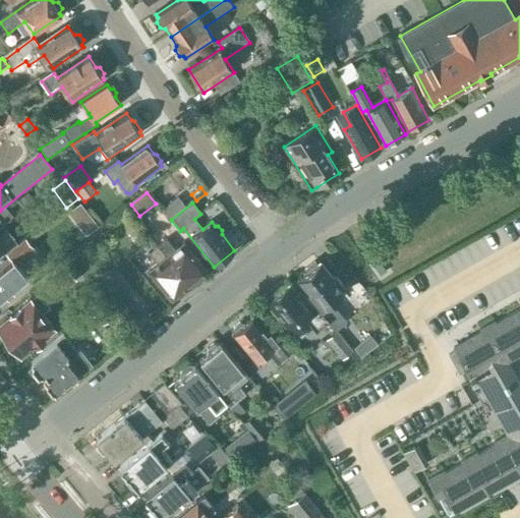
[(0,236),(0,246),(8,256),(20,246),(7,231),(0,236)]
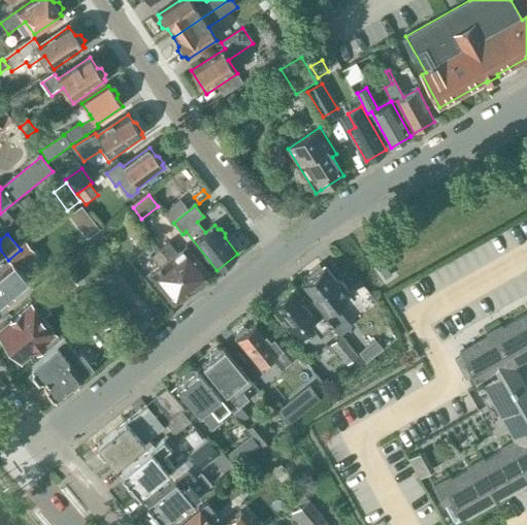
[(162,251),(193,290),(210,275),(189,247),(178,255),(171,243),(162,251)]
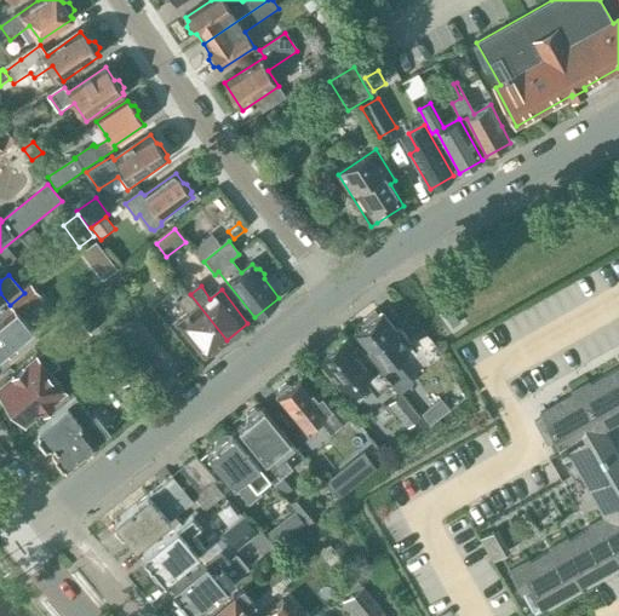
[(12,310),(0,318),(0,360),(34,333),(18,314),(40,295),(33,287),(24,293),(10,305),(12,310)]
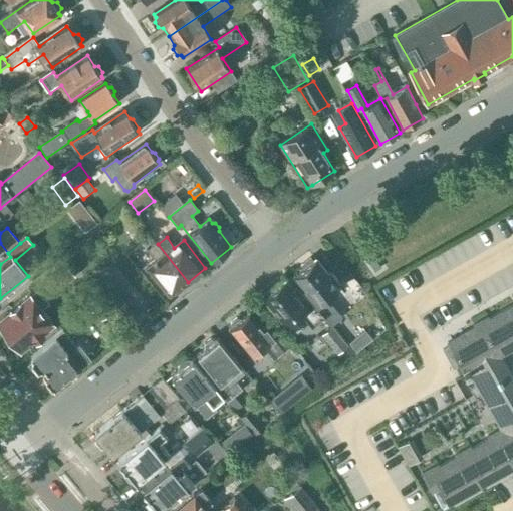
[(149,268),(170,296),(188,282),(158,244),(149,250),(157,262),(149,268)]
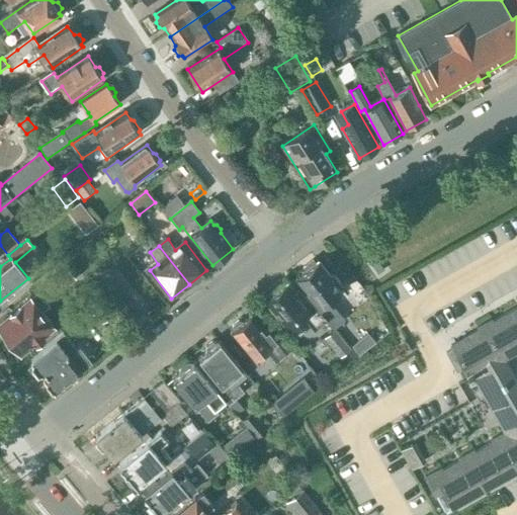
[(319,307),(318,308),(327,320),(328,320),(335,329),(345,321),(329,302),(342,291),(341,288),(343,287),(334,276),(332,278),(318,262),(315,265),(313,262),(304,269),(306,272),(296,279),(319,307)]
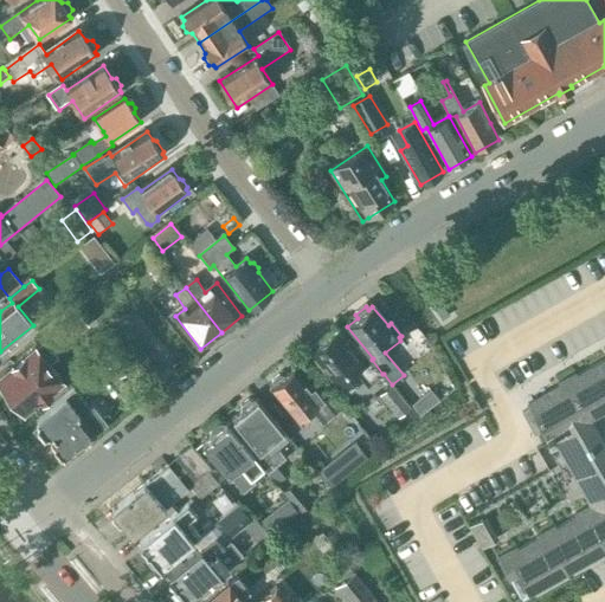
[(66,324),(0,376),(0,381),(25,412),(63,381),(49,364),(59,356),(57,353),(77,337),(76,336),(88,328),(78,316),(66,324)]
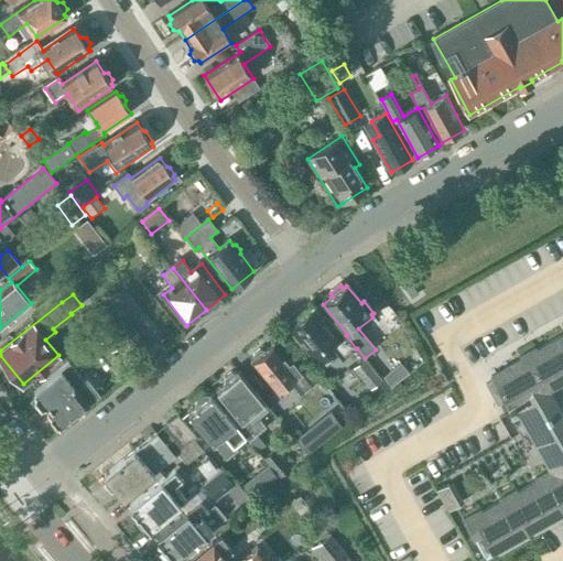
[(325,325),(313,309),(289,327),(314,360),(331,346),(343,360),(356,348),(346,335),(342,337),(329,322),(325,325)]
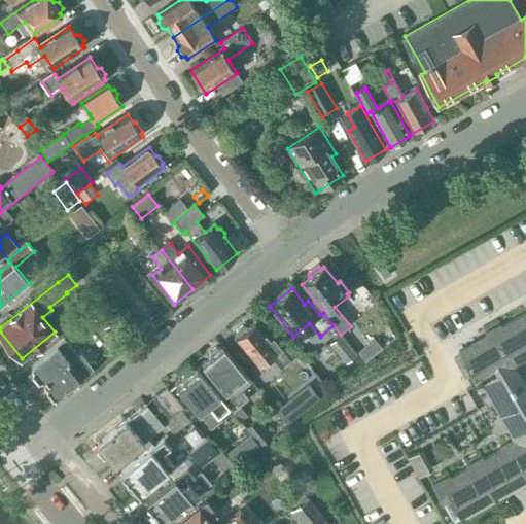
[(127,333),(136,324),(114,298),(104,305),(127,333)]
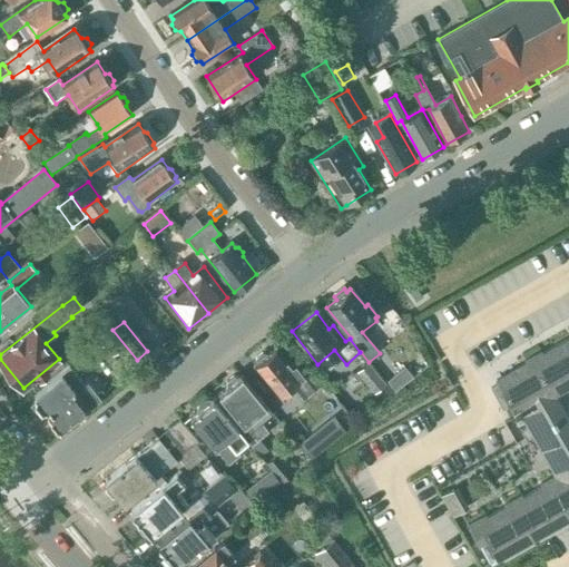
[(478,522),(470,527),(481,547),(488,544),(498,561),(500,560),(568,520),(568,419),(556,396),(568,388),(568,342),(545,355),(542,353),(526,363),(527,365),(512,374),(497,382),(517,418),(520,417),(556,478),(541,487),(543,490),(525,500),(522,497),(506,507),(507,510),(489,520),(487,517),(478,522)]
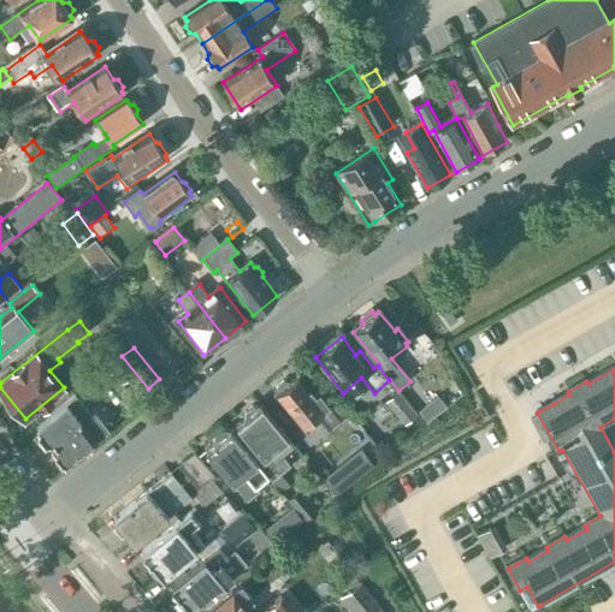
[(278,388),(279,392),(276,394),(301,428),(314,417),(326,434),(341,423),(327,405),(329,404),(319,391),(314,394),(299,375),(288,385),(285,382),(278,388)]
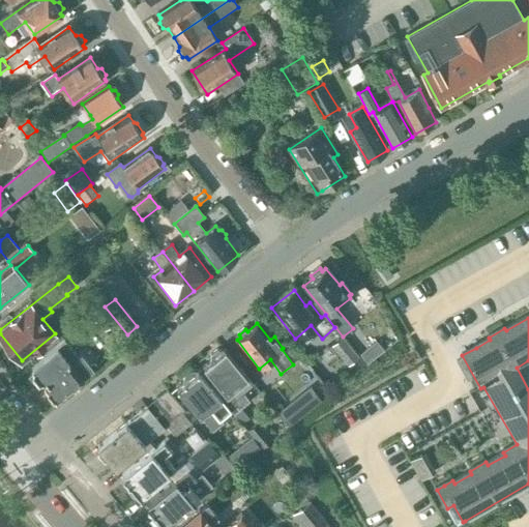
[(66,340),(32,368),(32,370),(43,382),(45,381),(46,382),(47,381),(49,384),(45,387),(56,402),(84,379),(83,379),(93,371),(81,354),(79,356),(66,340)]
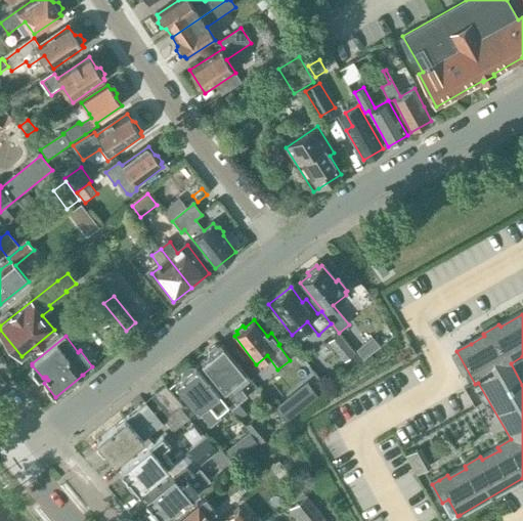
[(210,356),(202,363),(236,406),(238,404),(247,397),(240,389),(241,388),(251,381),(222,346),(220,348),(216,347),(209,352),(210,356)]
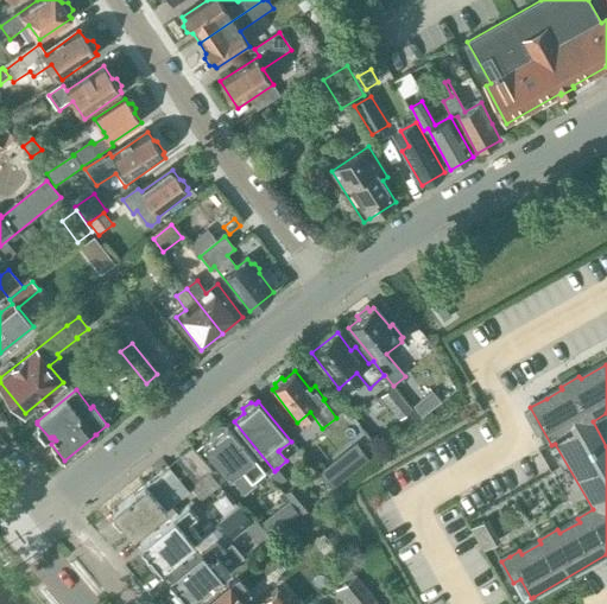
[(212,438),(203,446),(244,496),(257,485),(248,476),(260,466),(227,426),(226,427),(220,427),(212,433),(212,438)]
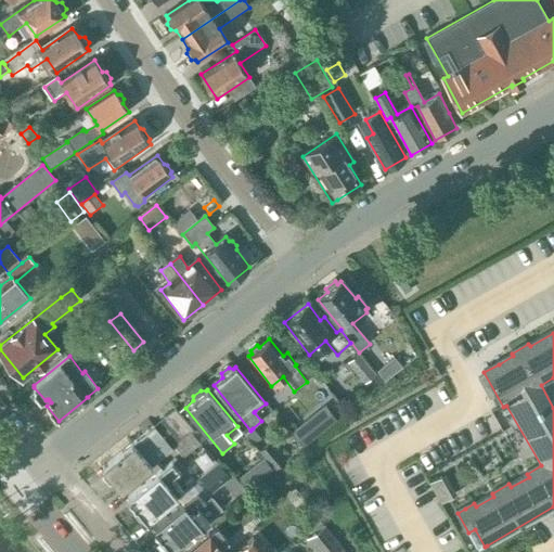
[(165,420),(182,441),(191,434),(194,432),(176,410),(165,420)]
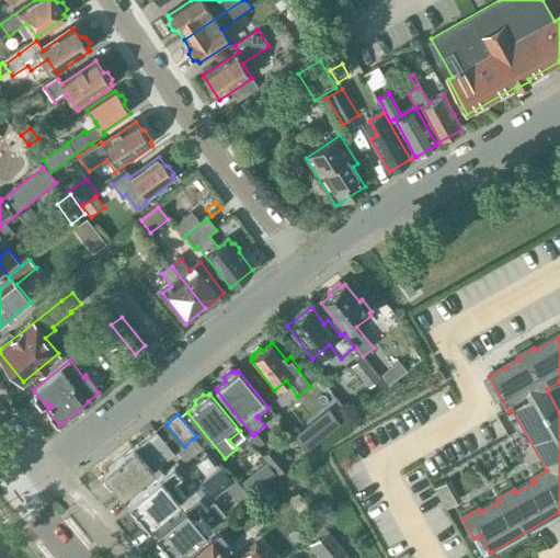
[(174,455),(156,432),(104,474),(106,477),(105,482),(110,488),(116,489),(123,497),(174,455)]
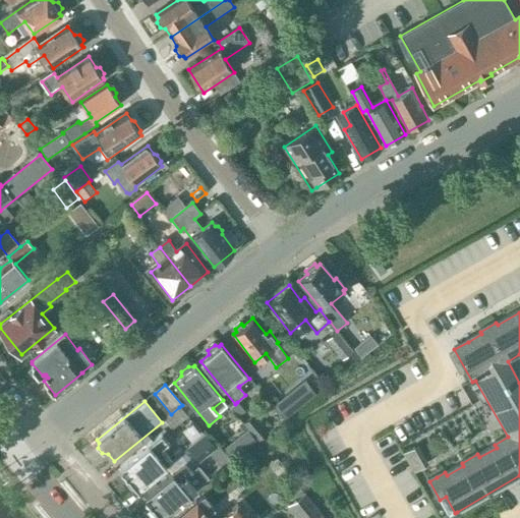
[(187,416),(179,407),(171,414),(163,420),(171,429),(187,416)]
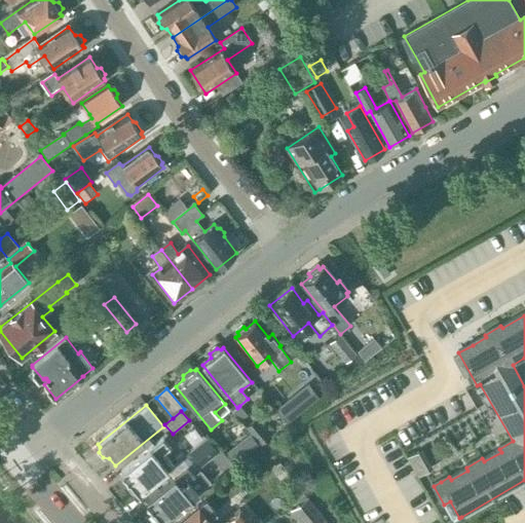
[(260,447),(270,438),(256,420),(246,430),(260,447)]
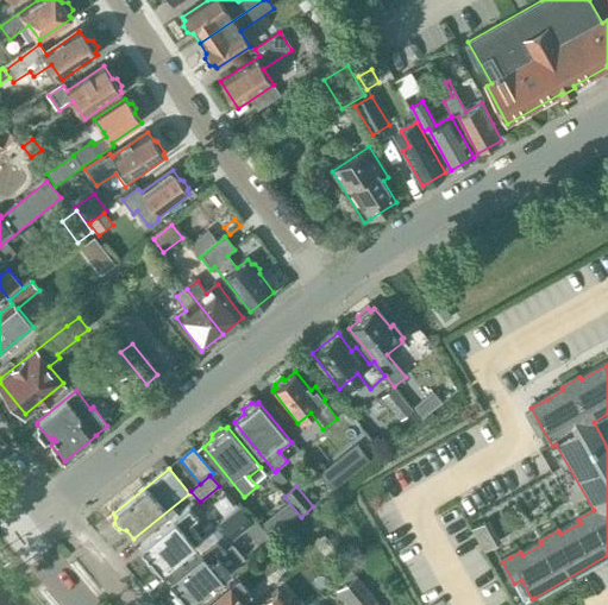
[(273,540),(300,517),(290,504),(262,527),(273,540)]
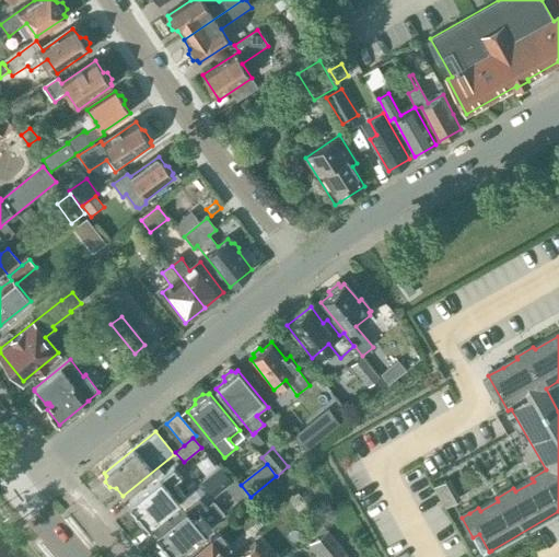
[(175,467),(129,505),(136,512),(136,519),(141,525),(147,525),(148,526),(186,496),(176,484),(184,477),(175,467)]
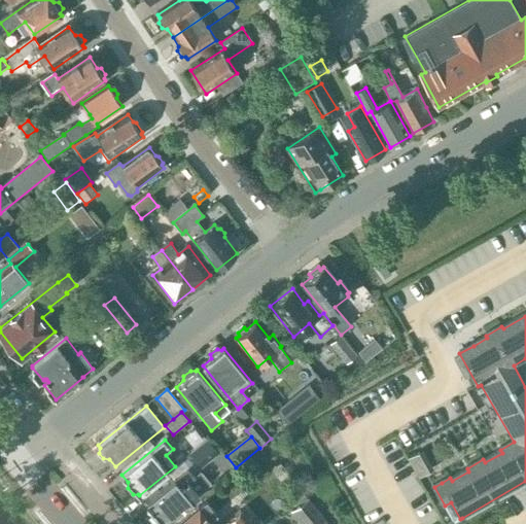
[(213,462),(221,455),(219,453),(210,442),(194,455),(205,468),(213,462)]
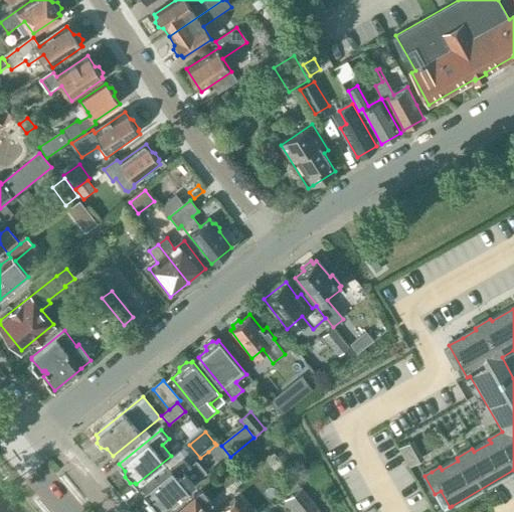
[(216,445),(208,452),(218,464),(228,456),(215,442),(214,443),(216,445)]
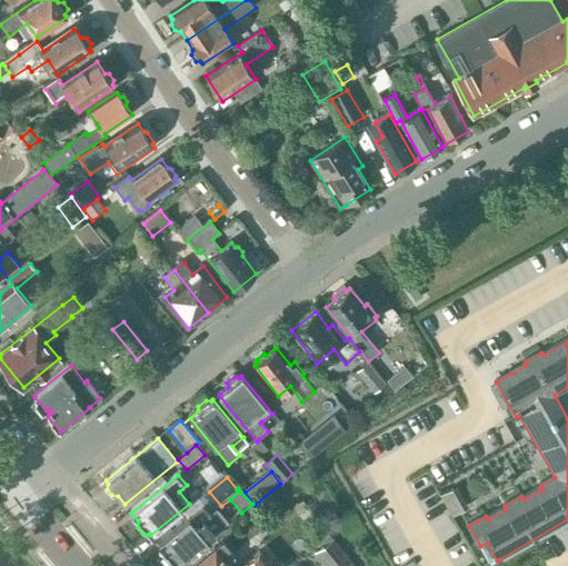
[(452,490),(441,497),(446,505),(456,498),(452,490)]
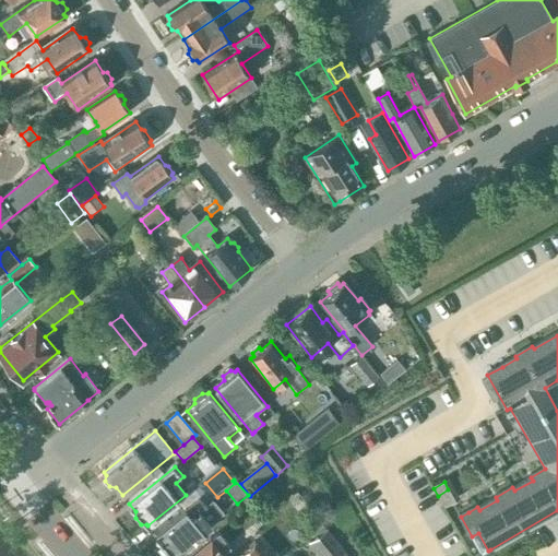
[(186,509),(155,534),(162,542),(161,548),(166,555),(173,555),(175,555),(224,515),(199,486),(180,503),(186,509)]
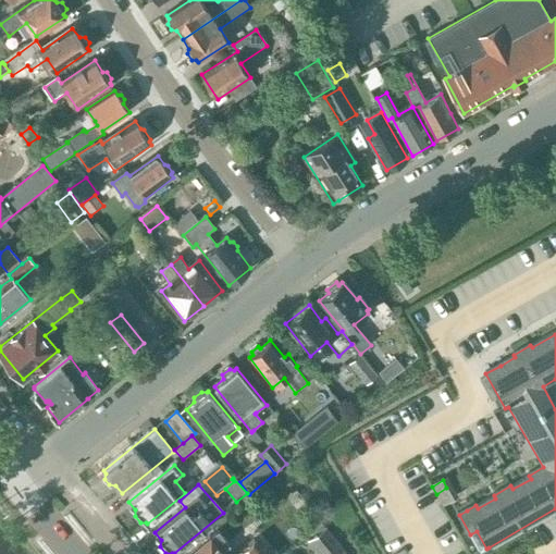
[(308,543),(317,553),(343,553),(345,552),(326,529),(308,543)]
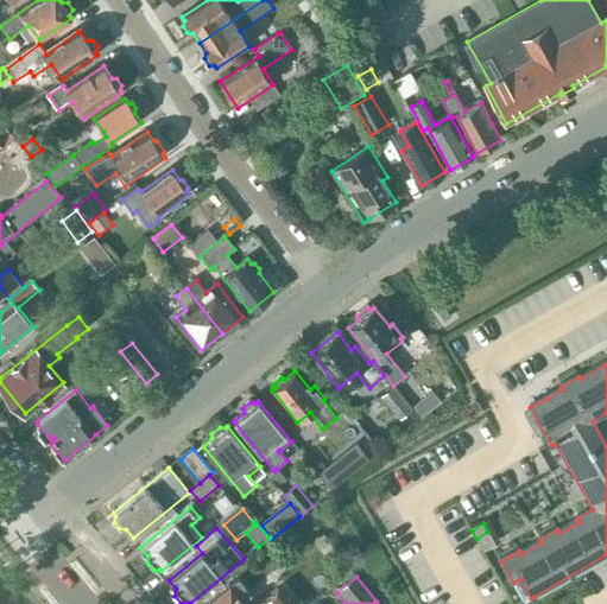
[(307,603),(316,596),(307,584),(286,601),(279,591),(263,603),(245,603),(244,602),(251,595),(240,582),(232,587),(231,586),(208,603),(307,603)]
